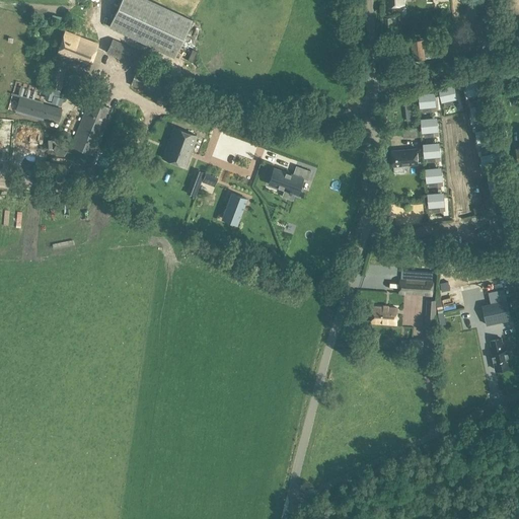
[(172,51),(190,12),(160,0),(115,0),(105,21),(172,51)]
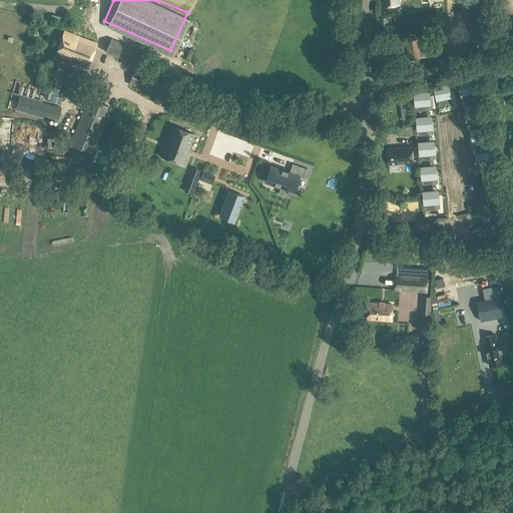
[(65,31),(55,55),(87,68),(97,44),(65,31)]
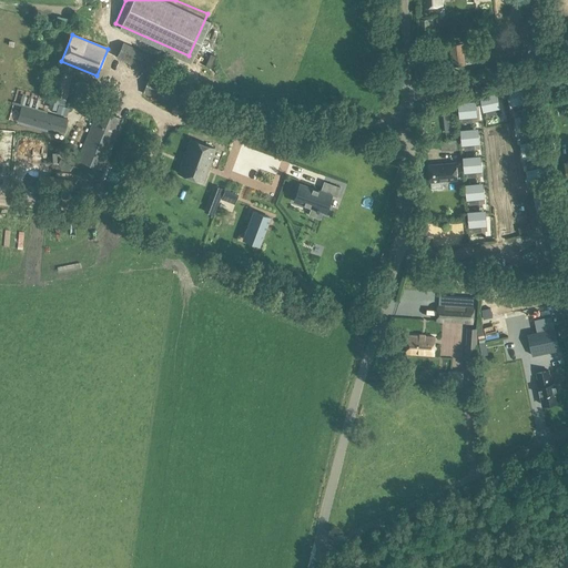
[(144,63),(148,54),(141,52),(143,47),(128,41),(127,44),(117,41),(112,52),(144,63)]
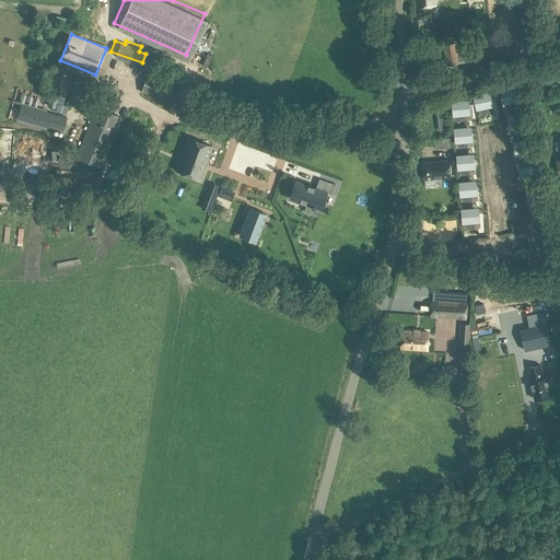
[(459,65),(457,43),(443,44),(446,66),(459,65)]
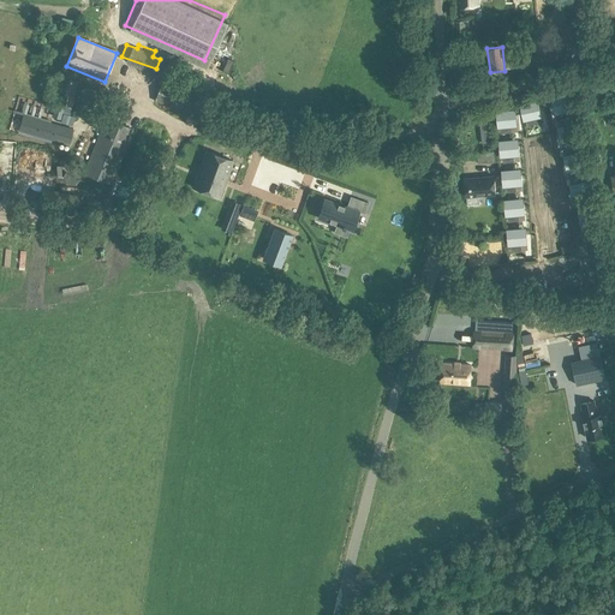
[(460,67),(476,66),(476,54),(460,55),(460,67)]
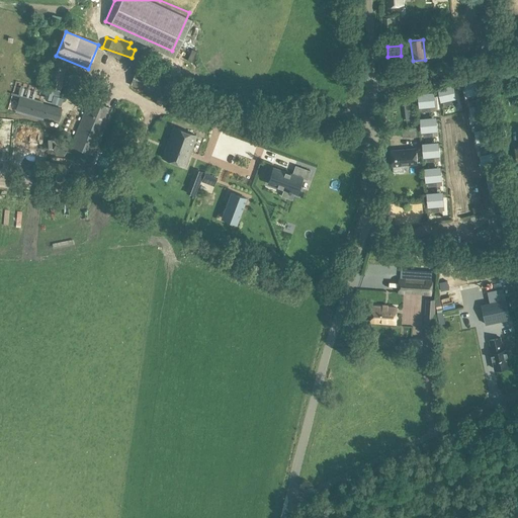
[(31,55),(38,70),(58,62),(54,53),(50,54),(47,48),(31,55)]
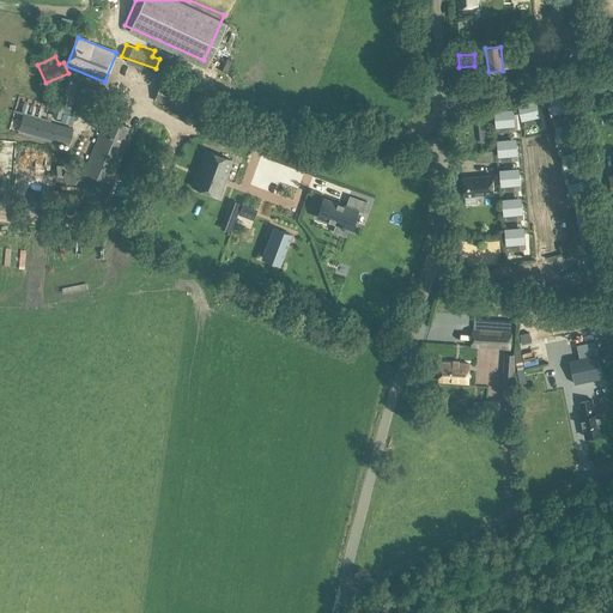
[(56,103),(53,116),(60,119),(62,113),(64,113),(61,121),(72,125),(74,116),(70,115),(78,80),(62,77),(59,92),(62,93),(60,104),(56,103)]
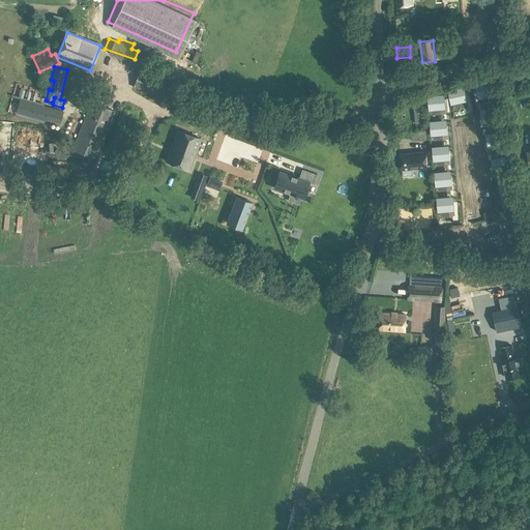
[(490,83),(477,86),(479,96),(492,93),(490,83)]
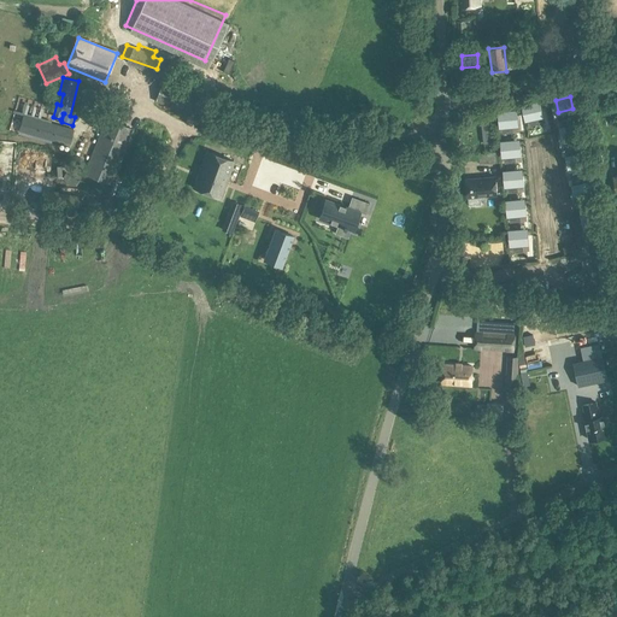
[(539,104),(524,107),(527,118),(541,116),(539,104)]
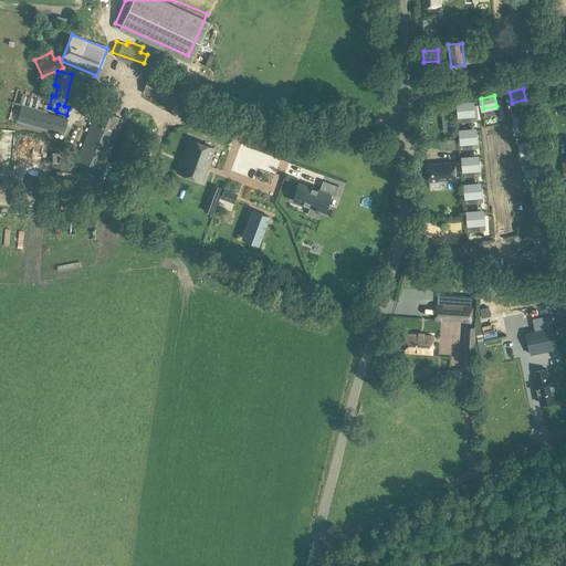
[(473,102),(458,103),(459,116),(474,115),(473,102)]
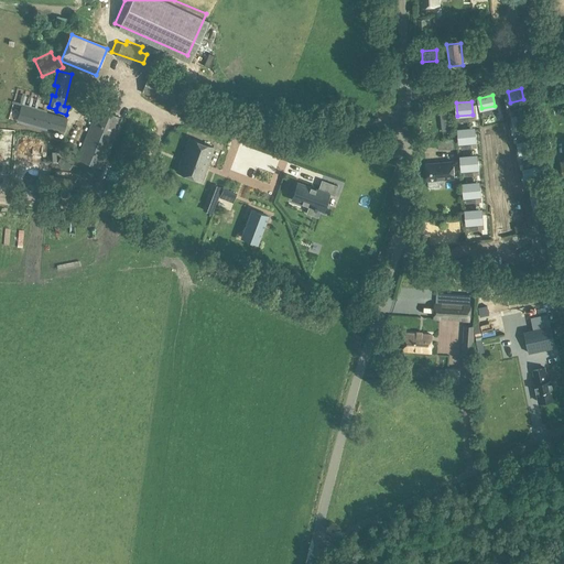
[(67,119),(21,106),(17,120),(64,133),(67,119)]
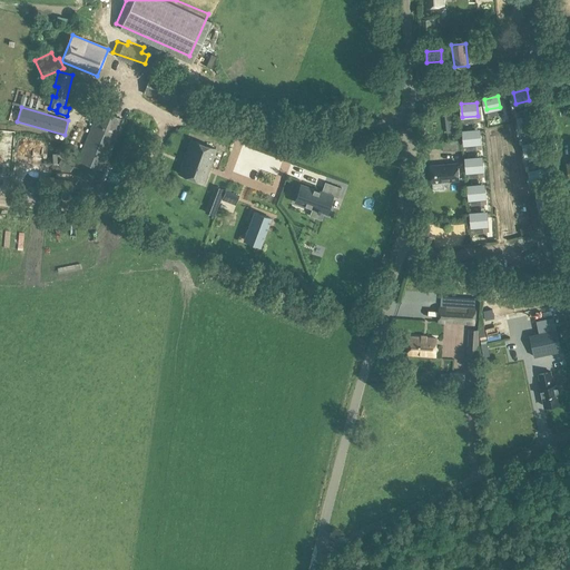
[(91,115),(95,116),(77,160),(102,172),(124,120),(98,109),(94,108),(91,115)]
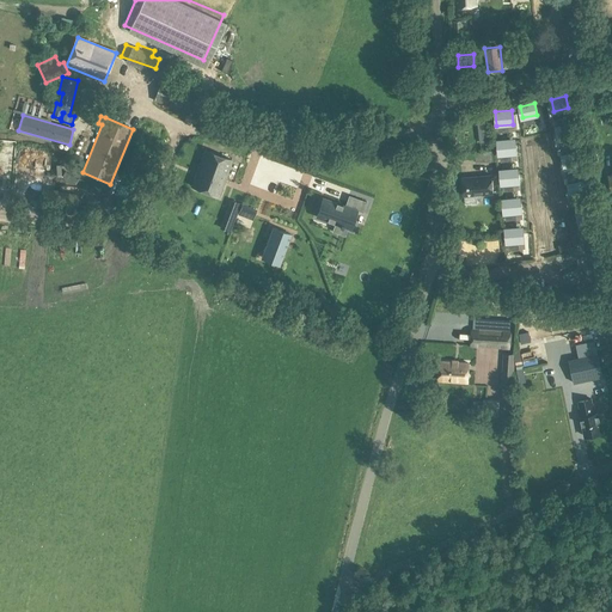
[(459,129),(483,128),(482,116),(459,117),(459,129)]
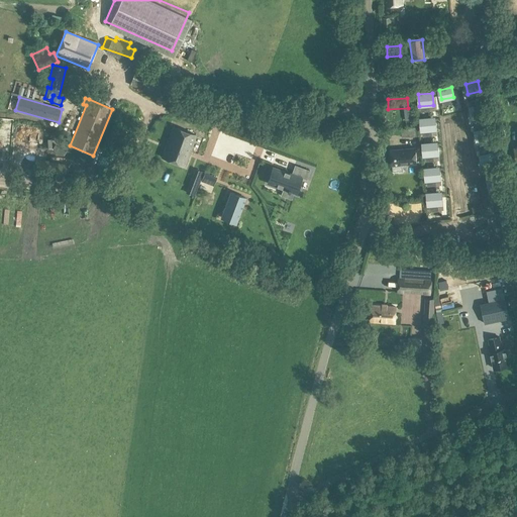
[(484,105),(472,108),(474,118),(486,115),(484,105)]
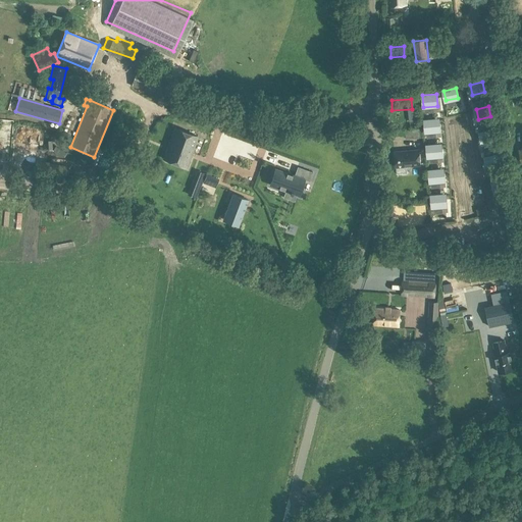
[(393,111),(394,121),(413,120),(412,110),(393,111)]
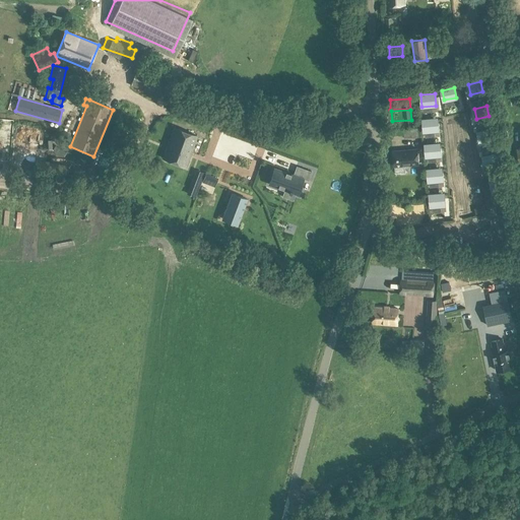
[(437,118),(423,120),(424,132),(438,131),(437,118)]
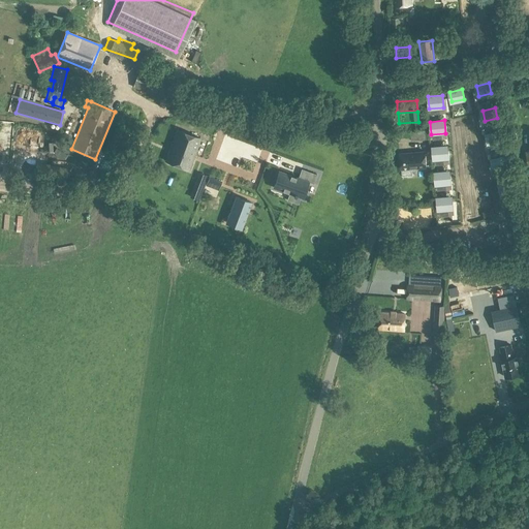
[(23,122),(23,136),(33,136),(34,122),(23,122)]
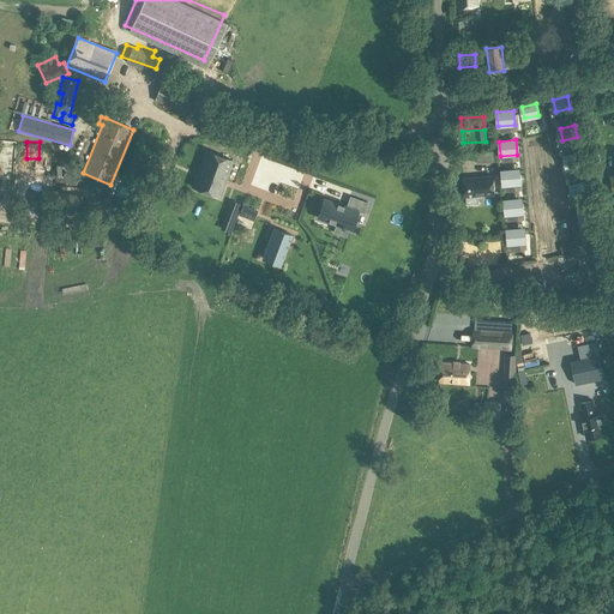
[(492,145),(474,145),(474,155),(492,154),(492,145)]
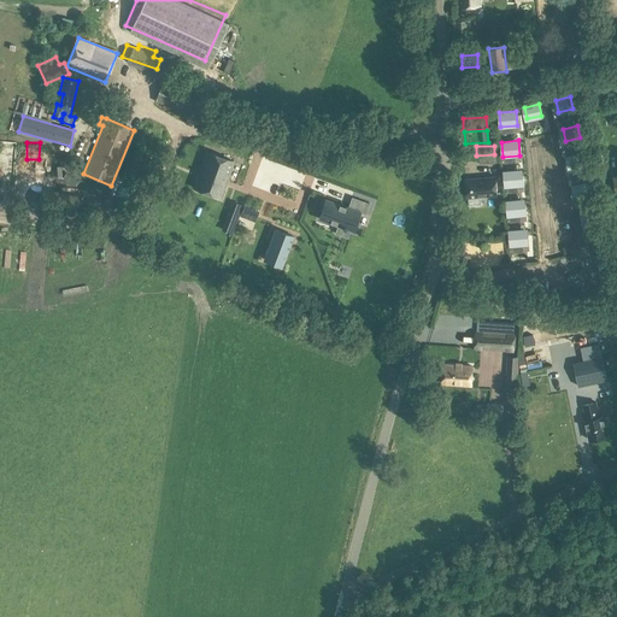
[(234,162),(206,151),(193,188),(221,198),(234,162)]
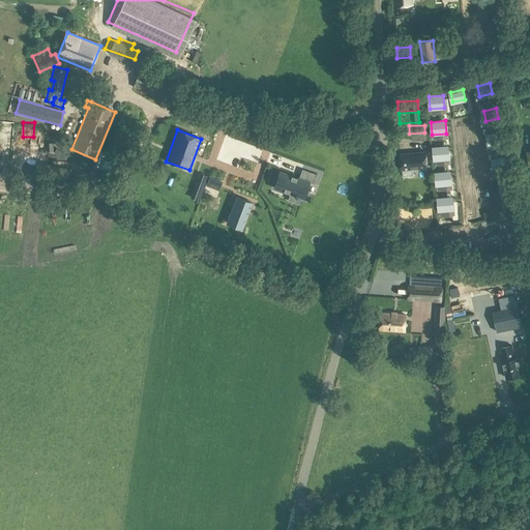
[(489,136),(491,146),(503,143),(501,133),(489,136)]
